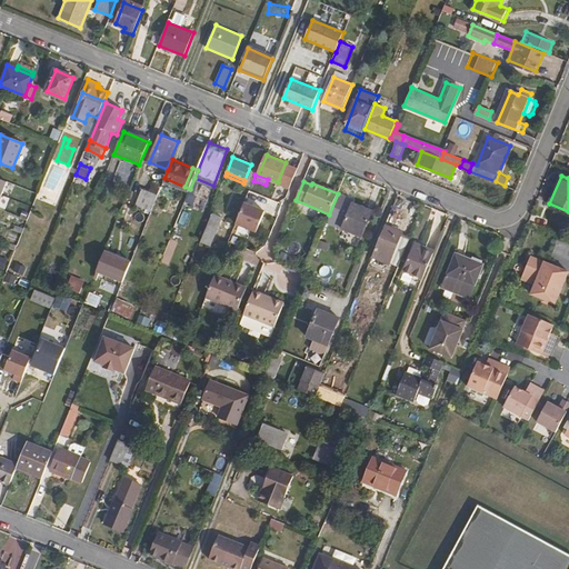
[(137,206),(150,212),(158,192),(145,187),(137,206)]
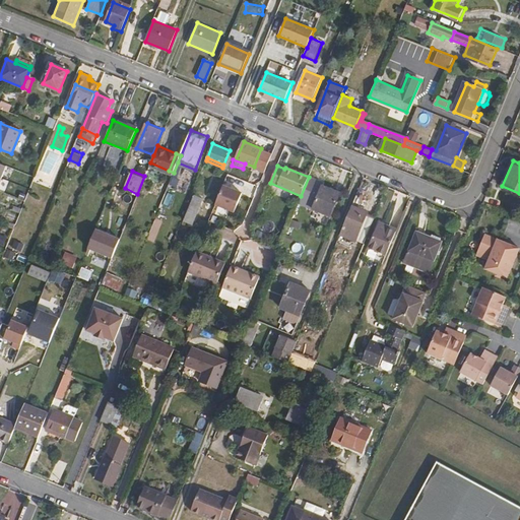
[(324,183),(309,177),(301,196),(299,202),(330,215),(339,193),(323,186),(324,183)]
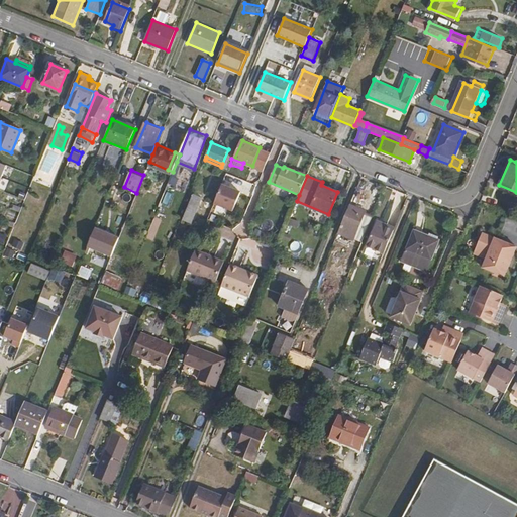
[(240,192),(221,185),(214,203),(232,211),(240,192)]
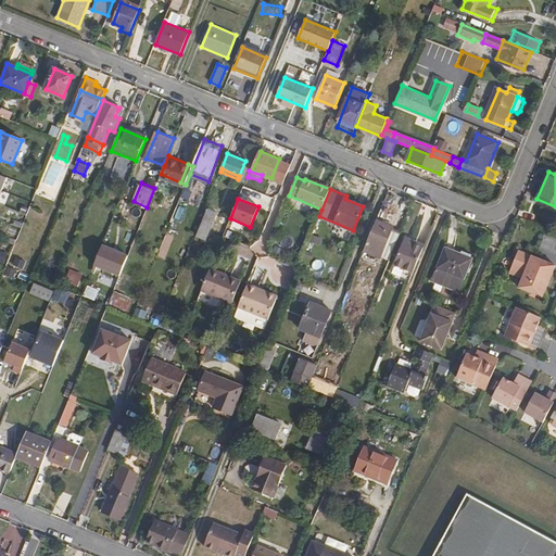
[(155,203),(149,219),(160,225),(162,218),(165,219),(169,210),(155,203)]
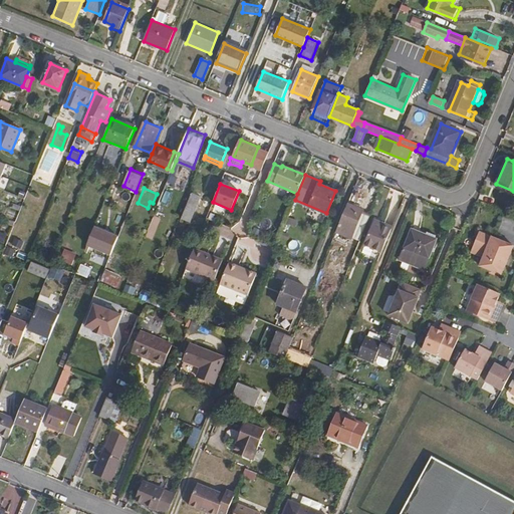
[(193,193),(182,219),(190,222),(201,196),(193,193)]
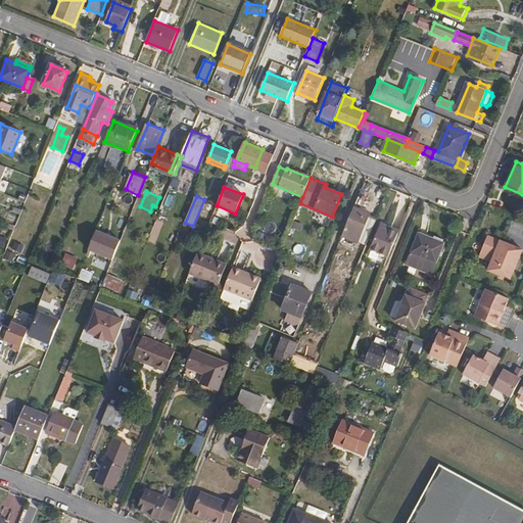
[(354,207),(342,236),(366,246),(375,224),(377,219),(368,215),(368,214),(354,207)]
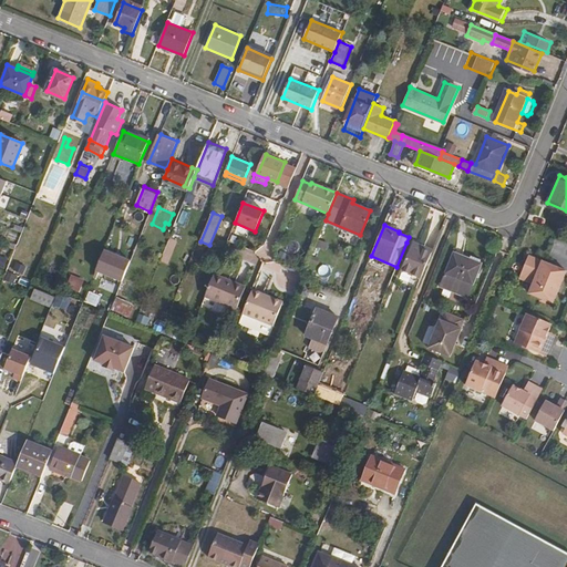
[(406,243),(397,267),(397,268),(422,279),(432,253),(406,243)]
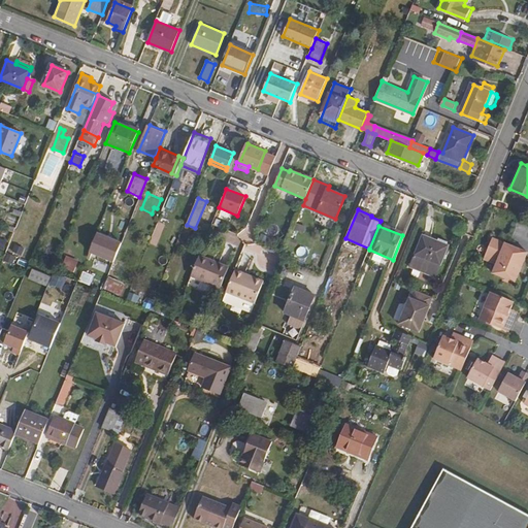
[(123,243),(99,234),(90,254),(114,264),(123,243)]
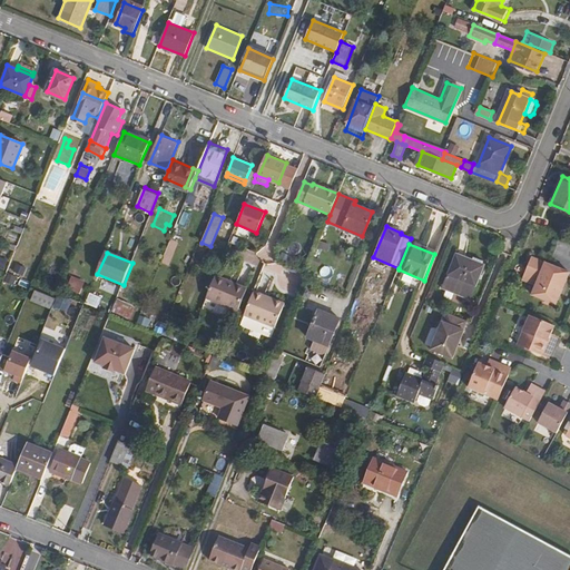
[(458,254),(444,287),(472,298),(485,265),(458,254)]
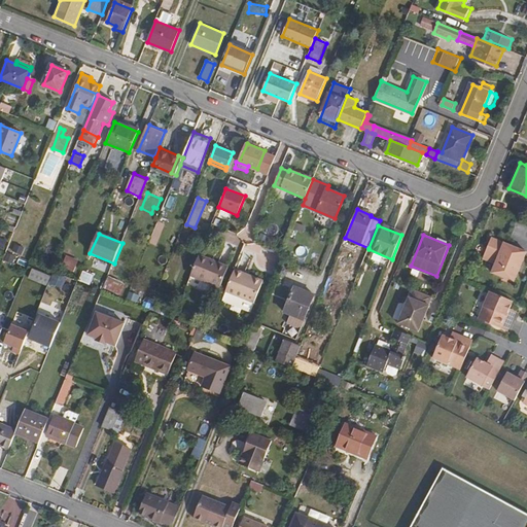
[(484,253),(497,258),(495,264),(491,273),(514,282),(526,252),(491,237),(484,253)]
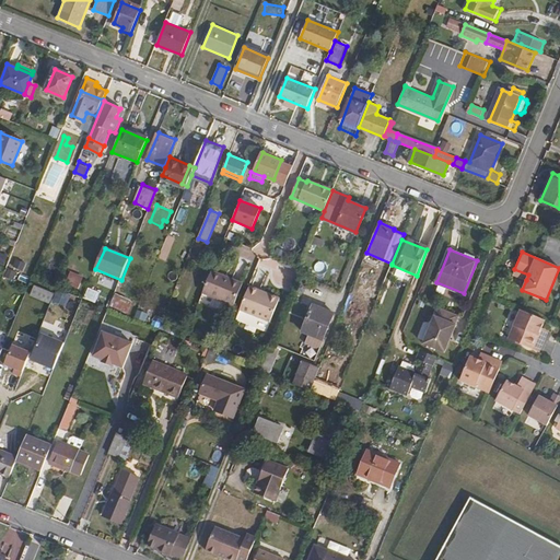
[(212,269),(198,302),(222,312),(226,301),(234,303),(243,281),(212,269)]
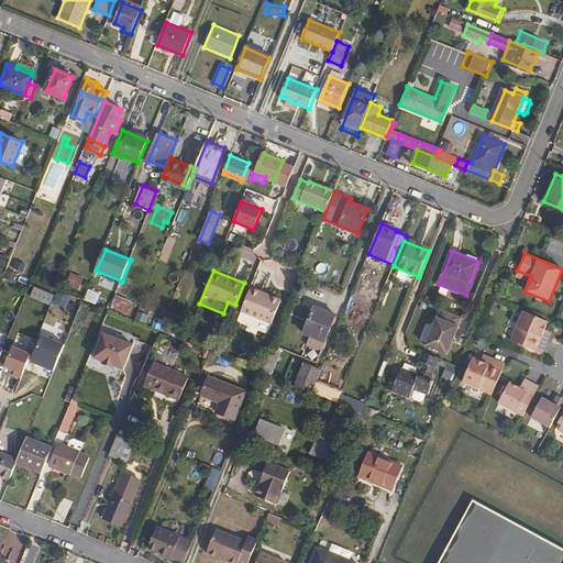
[(531,276),(517,271),(516,276),(529,282),(531,276)]
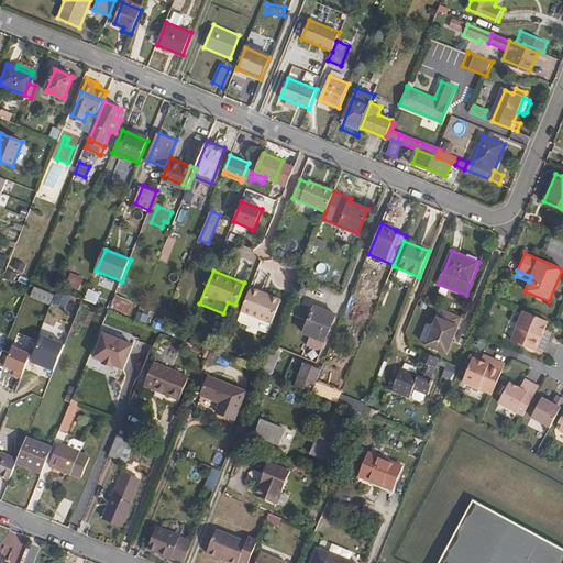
[(55,294),(35,286),(31,296),(51,304),(55,294)]
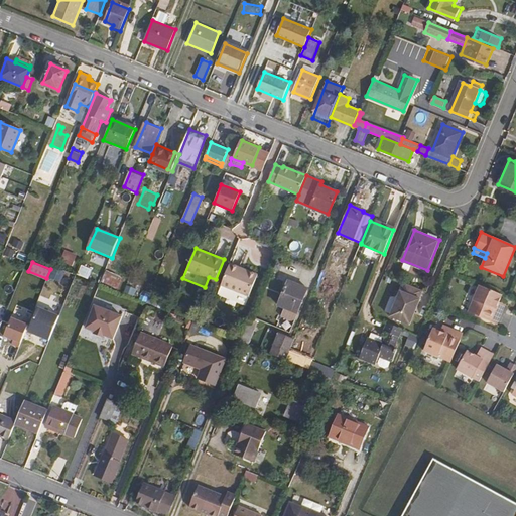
[(231,262),(222,284),(250,295),(259,274),(231,262)]
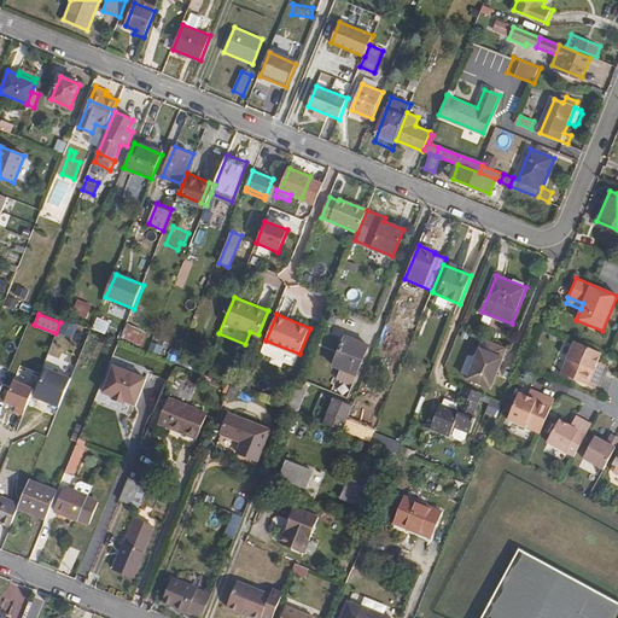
[(126,324),(120,337),(143,345),(147,333),(126,324)]
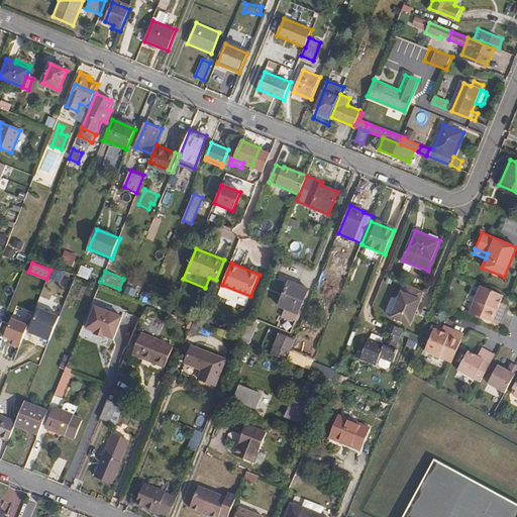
[(290,281),(280,306),(298,314),(309,289),(290,281)]
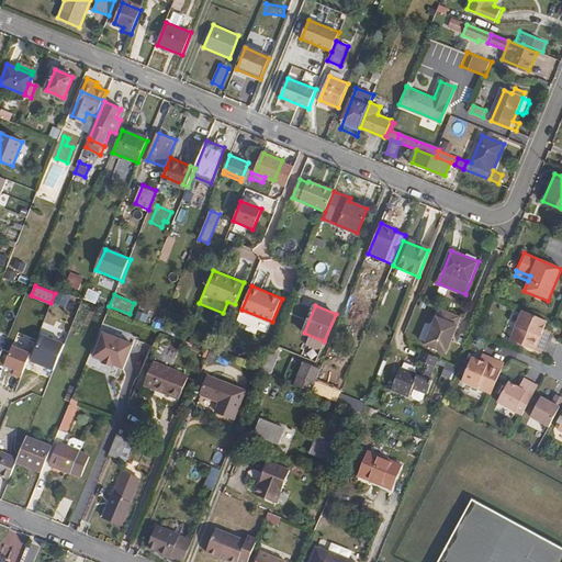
[(425,347),(448,355),(463,318),(439,308),(425,347)]
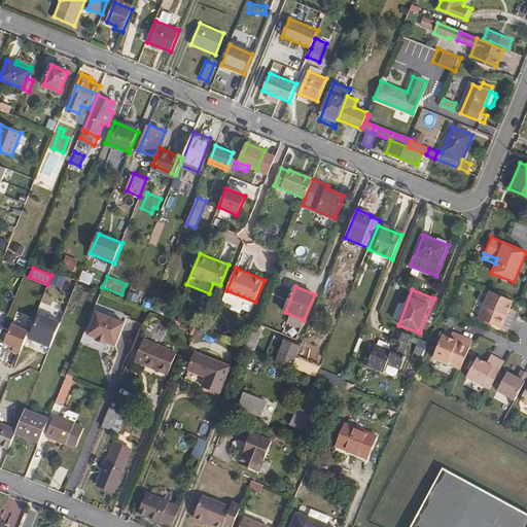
[(506,314),(512,301),(489,291),(478,319),(506,331),(508,325),(503,322),(506,314)]
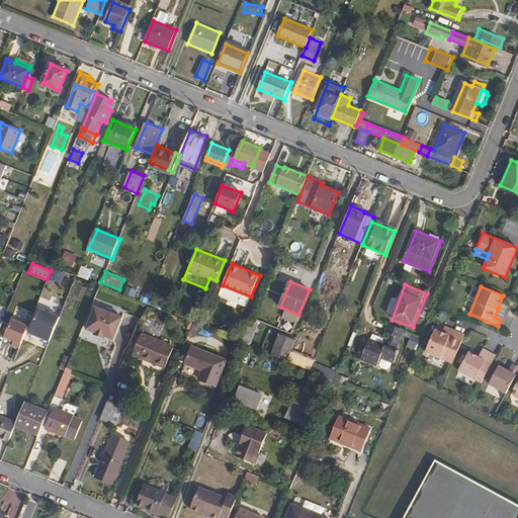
[(234,291),(231,298),(245,305),(249,297),(234,291)]
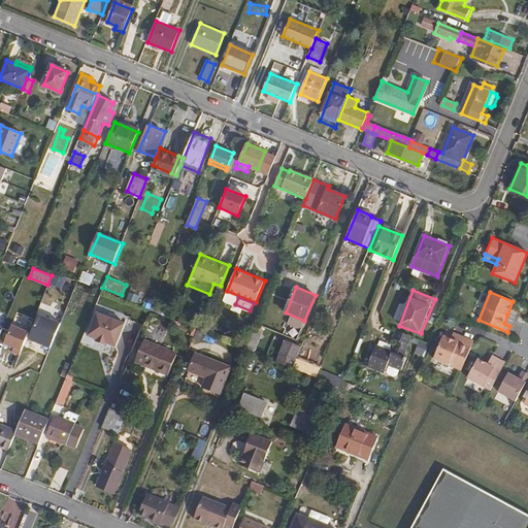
[(153,302),(150,309),(160,314),(163,306),(153,302)]
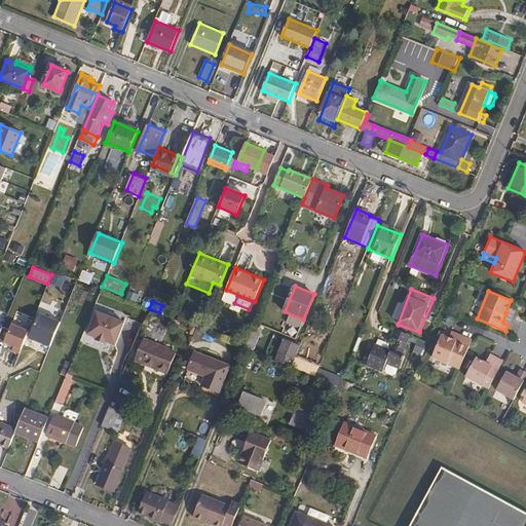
[(162,305),(159,312),(167,315),(171,308),(162,305)]
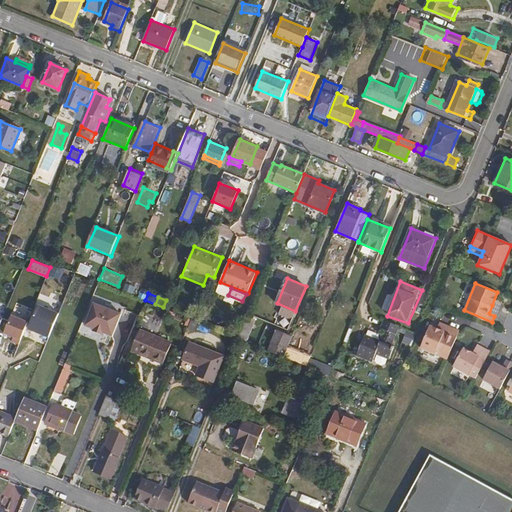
[(121,313),(94,302),(85,324),(112,335),(121,313)]
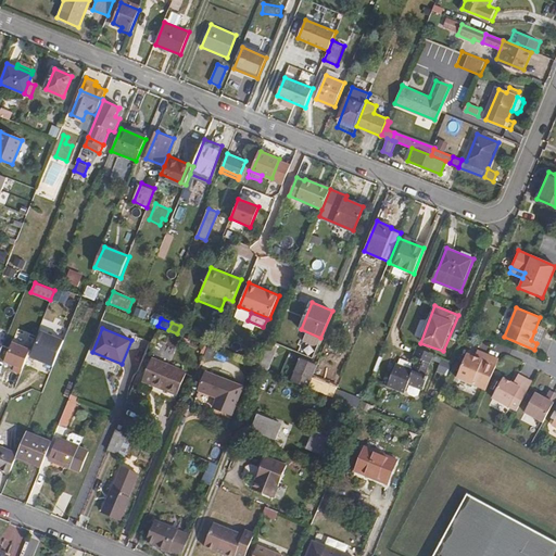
[(63,340),(41,330),(30,356),(53,365),(63,340)]
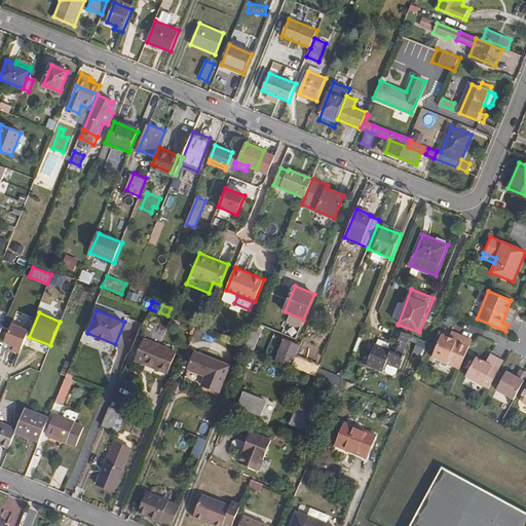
[(512,315),(505,313),(502,322),(508,325),(512,315)]
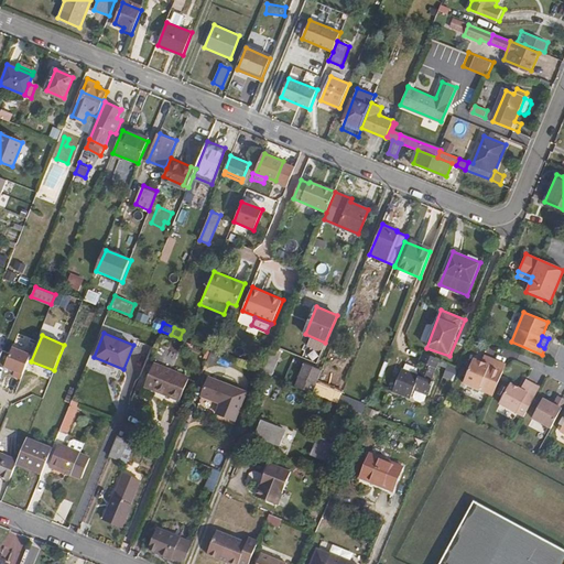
[(31,354),(12,347),(4,366),(15,370),(13,375),(21,378),(31,354)]
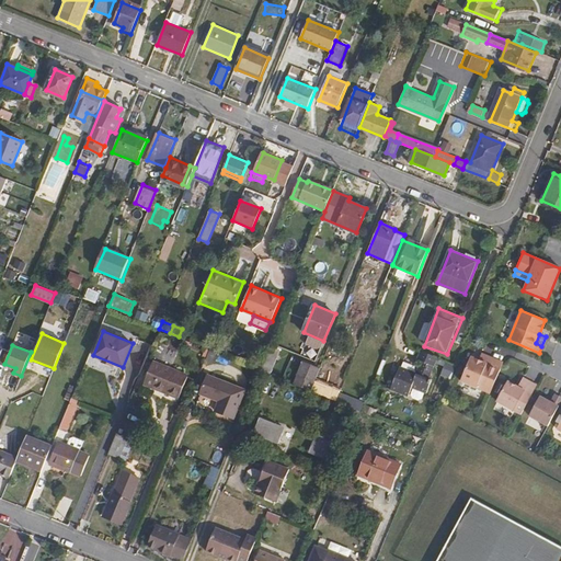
[(400,367),(391,388),(410,396),(413,387),(428,392),(433,380),(430,378),(437,357),(425,352),(422,361),(424,361),(419,374),(400,367)]
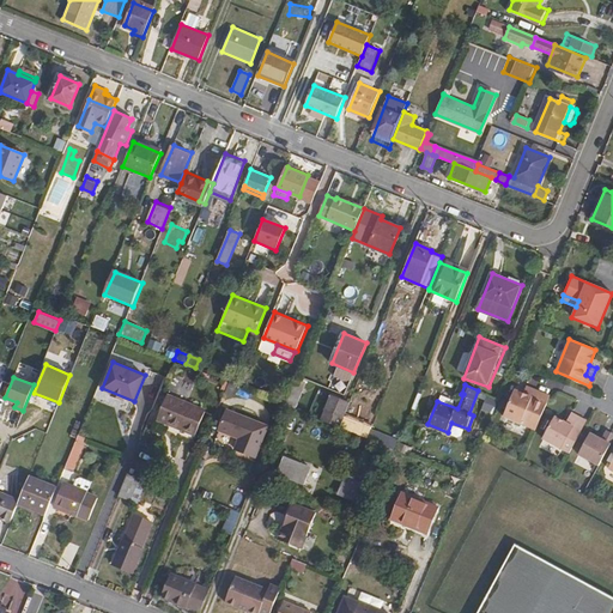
[(535,431),(550,396),(542,394),(540,400),(529,395),(515,389),(503,418),(535,431)]
